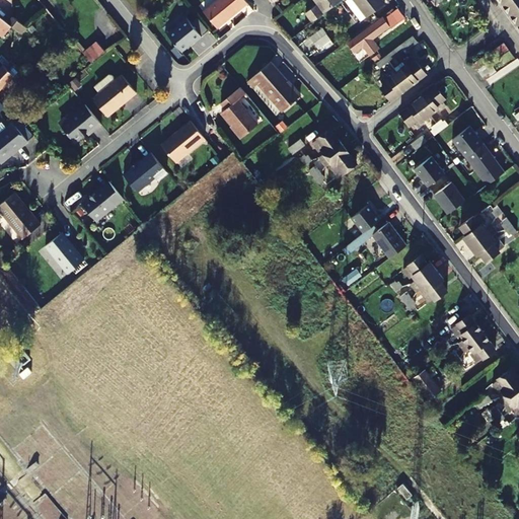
[(221,0),(206,13),(219,29),(248,4),(244,0),(221,0)]
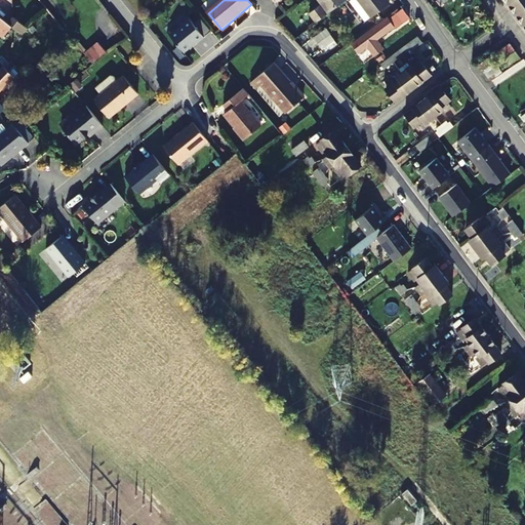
[(339,5),(346,0),(319,0),(322,4),(310,14),(316,23),(339,5)]
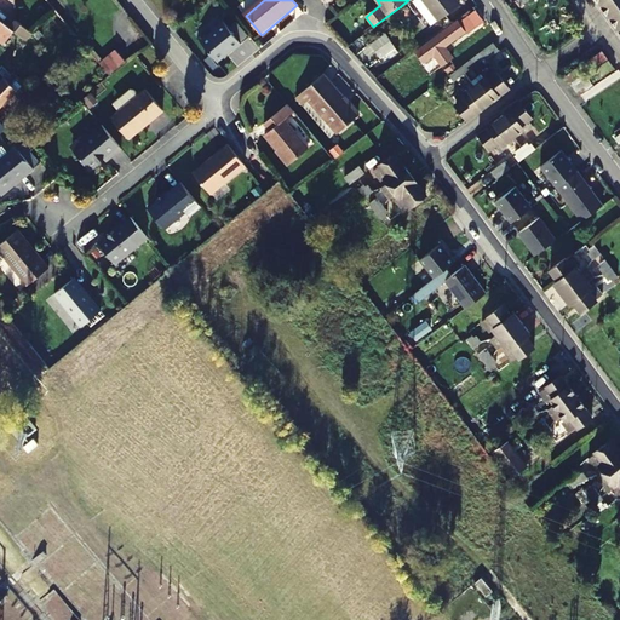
[(438,21),(440,21),(460,5),(457,0),(423,0),(428,5),(420,11),(431,26),(438,21)]
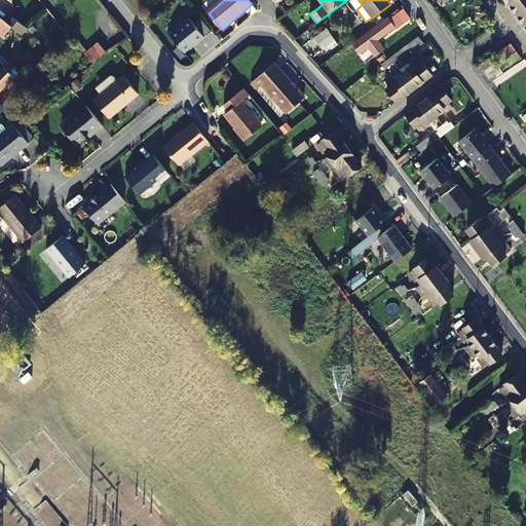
[(525,0),(516,0),(510,5),(517,14),(525,7),(525,0)]
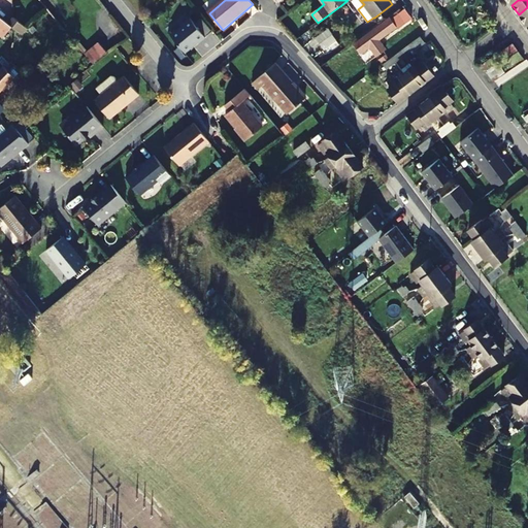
[(527,7),(519,14),(526,26),(527,24),(527,7)]
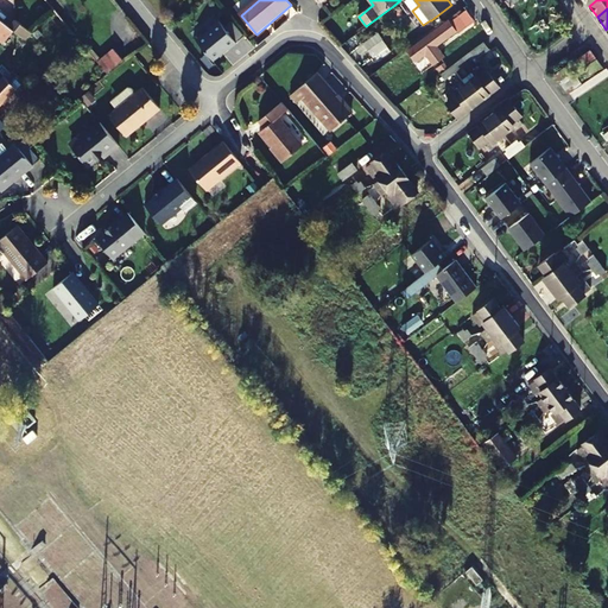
[(457,32),(473,21),(466,13),(451,24),(457,32)]
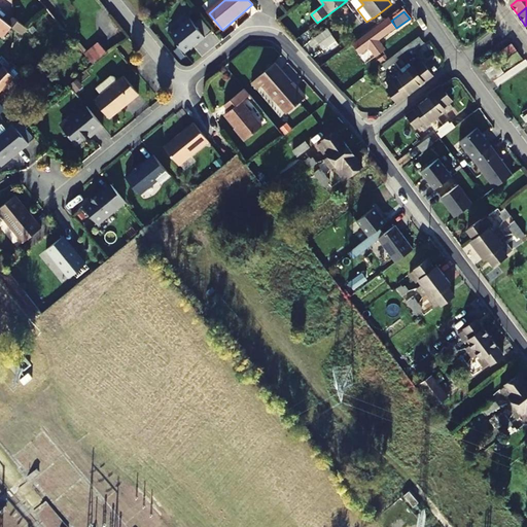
[(0,33),(3,35),(9,26),(8,24),(6,23),(0,16),(0,33)]
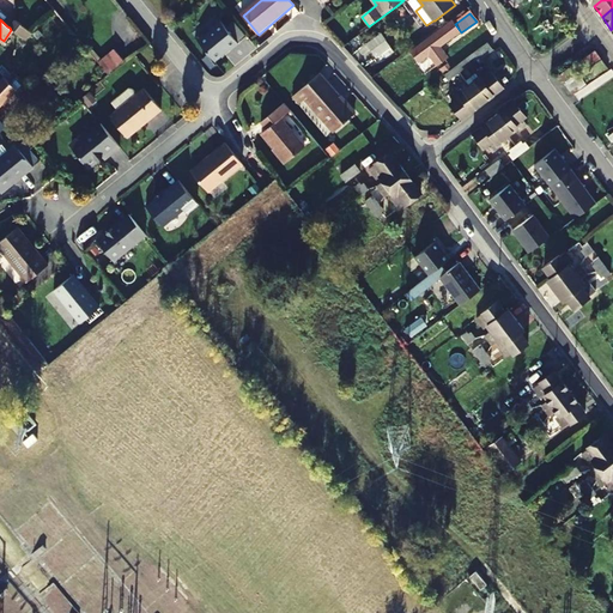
[(24,40),(31,34),(13,19),(7,26),(10,28),(11,30),(12,28),(16,31),(24,40)]
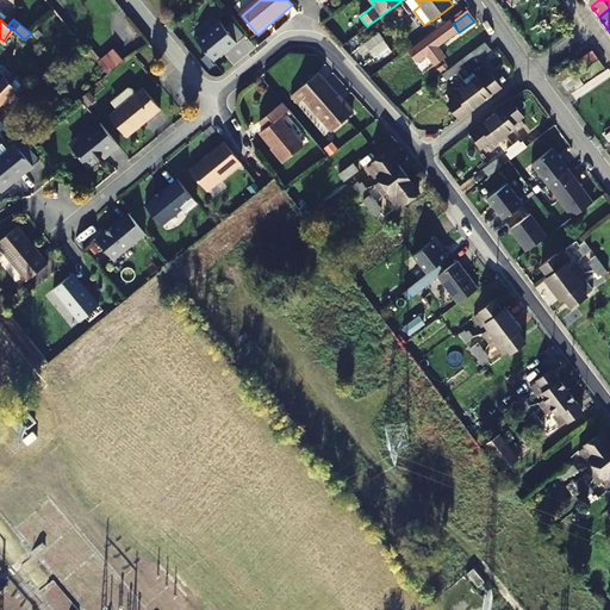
[(230,51),(237,44),(221,23),(197,41),(213,62),(229,49),(230,51)]
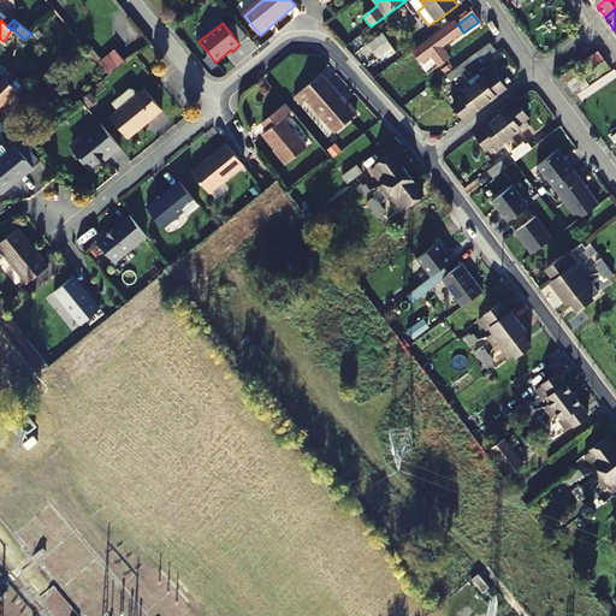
[(419,65),(424,63),(431,57),(436,63),(446,55),(442,49),(462,34),(455,23),(415,52),(421,59),(419,60),(420,61),(418,64),(419,65)]
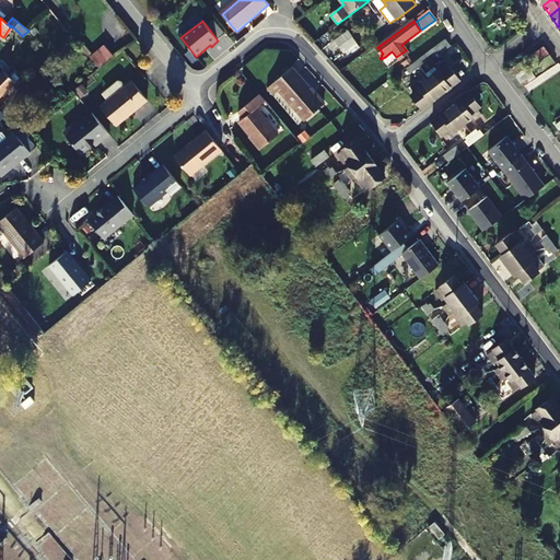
[(358,45),(353,38),(340,48),(345,55),(358,45)]
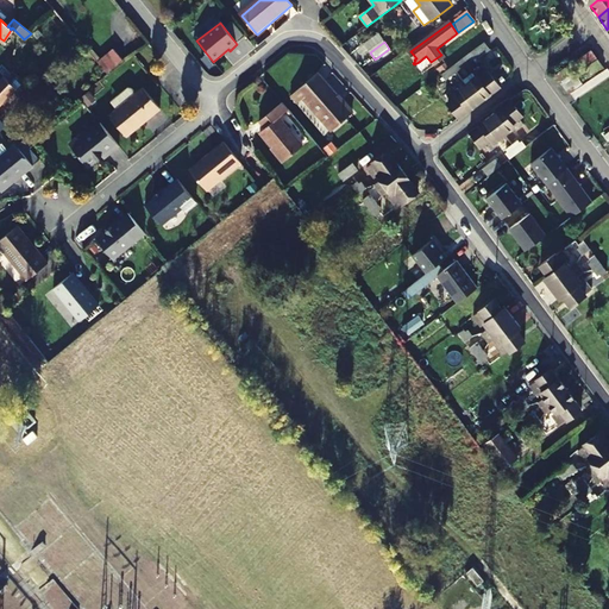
[(478,60),(490,50),(485,43),(473,52),(478,60)]
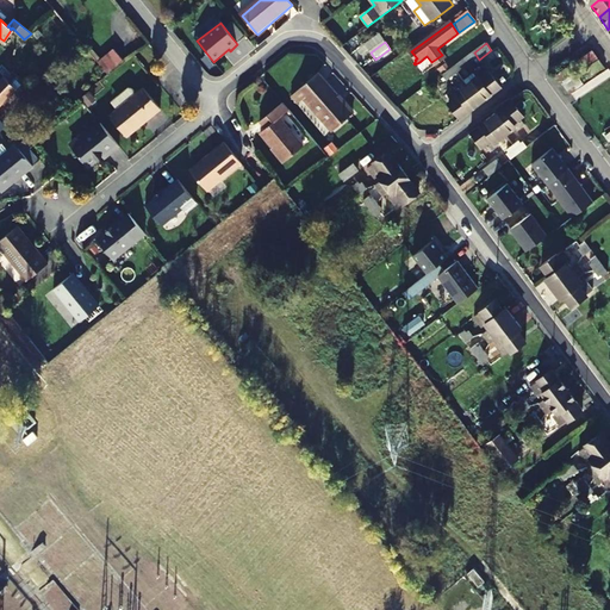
[(109,74),(123,61),(113,49),(98,62),(109,74)]
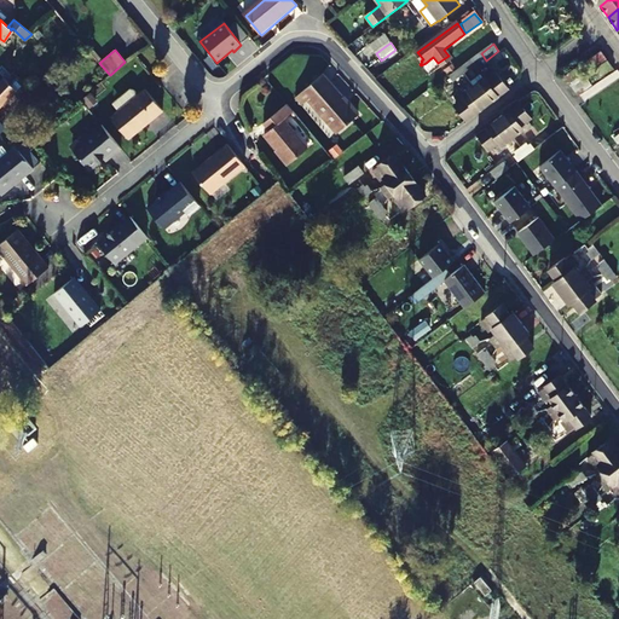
[(602,76),(613,69),(602,52),(591,58),(602,76)]
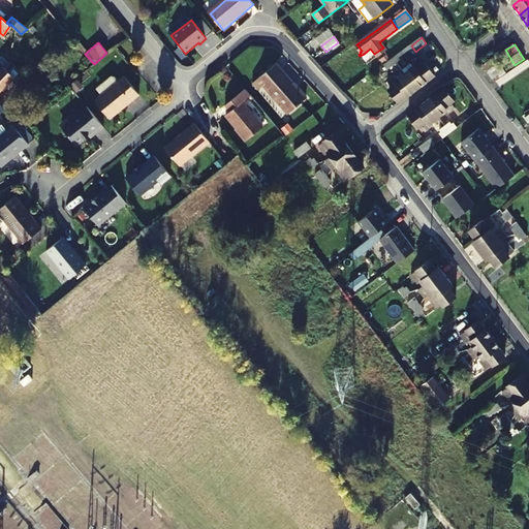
[(398,63),(405,58),(401,53),(394,58),(398,63)]
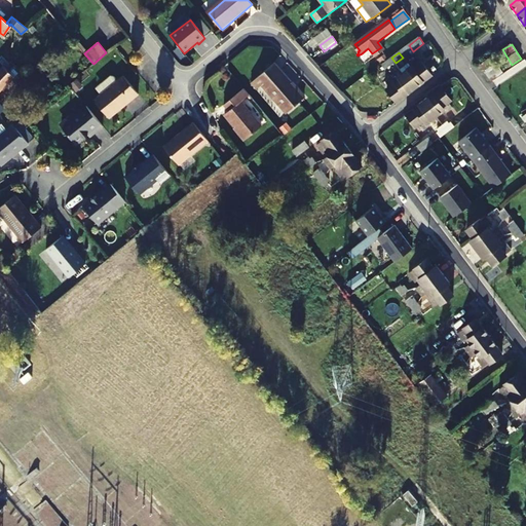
[(384,63),(388,68),(396,63),(391,58),(384,63)]
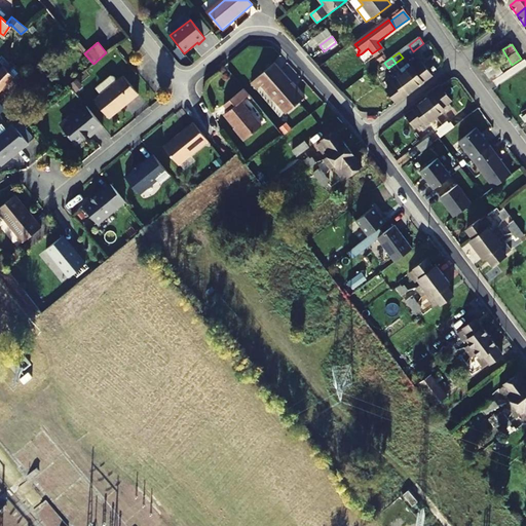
[(408,64),(410,67),(403,72),(414,88),(431,75),(422,62),(419,65),(415,59),(408,64)]
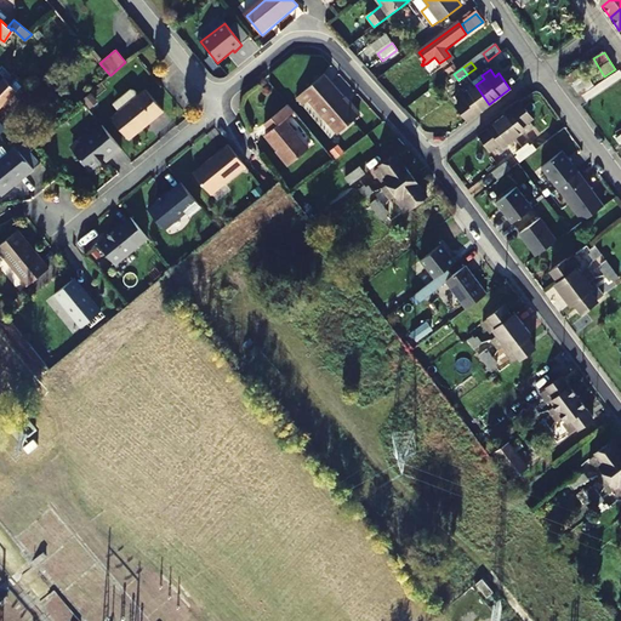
[(330,79),(329,80),(323,74),(296,97),(302,104),(309,98),(320,113),(331,126),(337,134),(359,115),(330,79)]
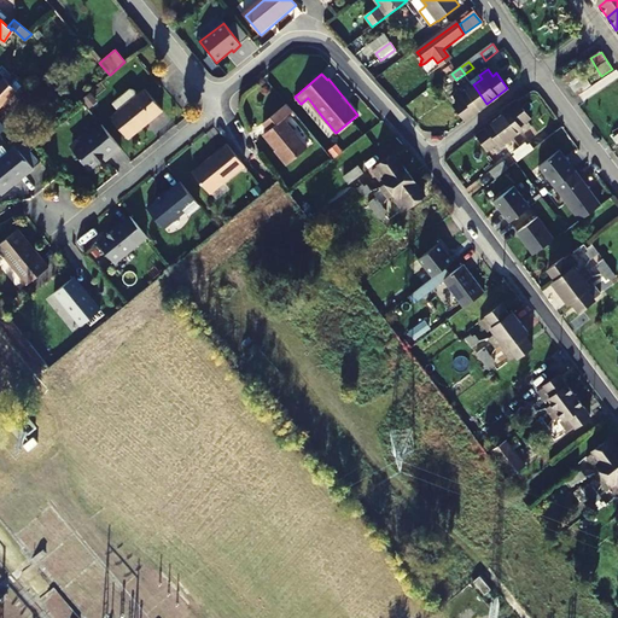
[(0,105),(17,91),(5,77),(0,81),(0,105)]
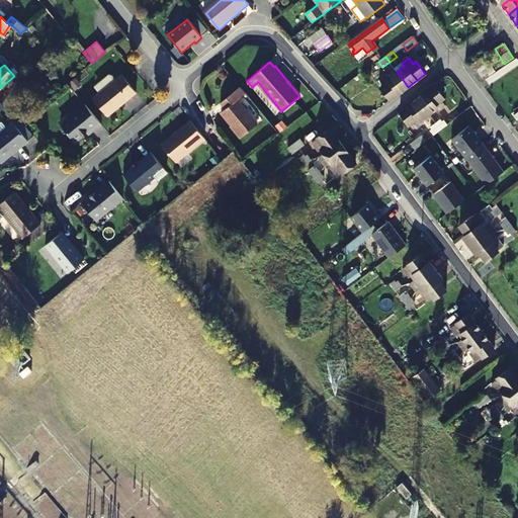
[(391,99),(408,87),(397,71),(387,78),(384,75),(378,80),(382,85),(380,86),(391,99)]
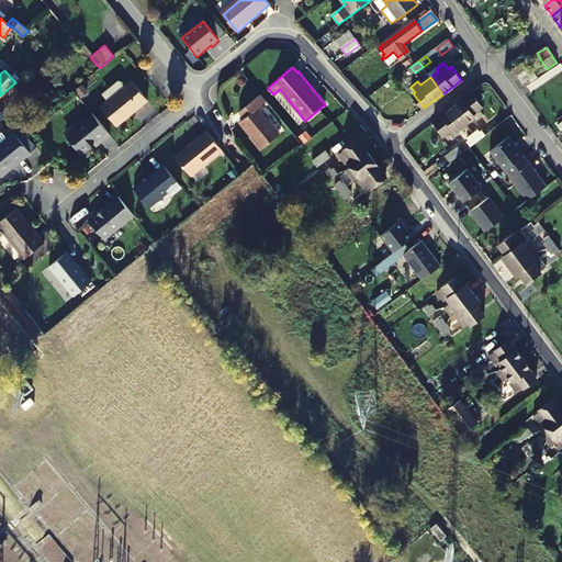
[(133,112),(148,101),(132,80),(100,107),(116,126),(130,116),(128,115),(128,114),(132,112),(133,112)]
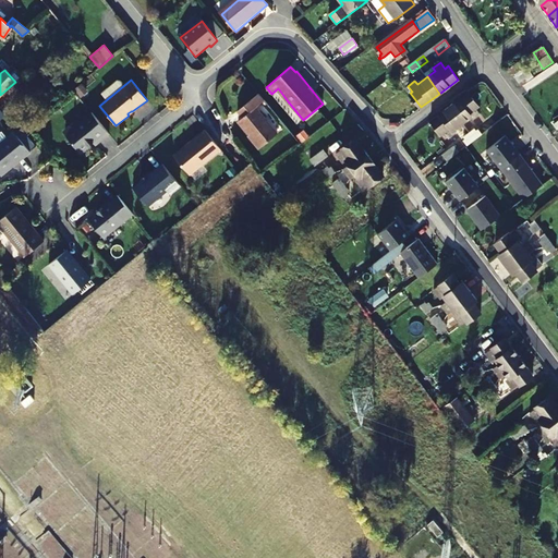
[(277,134),(255,107),(264,100),(259,94),(239,110),(244,117),(239,120),(259,147),(277,134)]
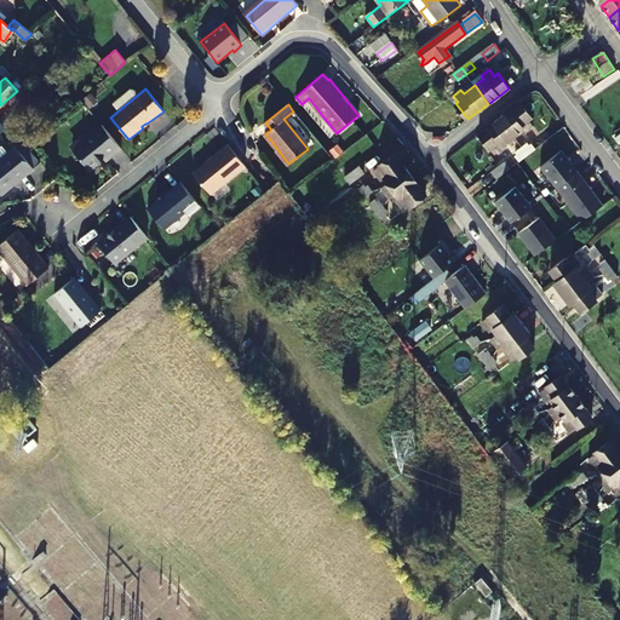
[(520,104),(499,120),(514,138),(522,131),(526,136),(535,128),(528,121),(532,120),(520,104)]
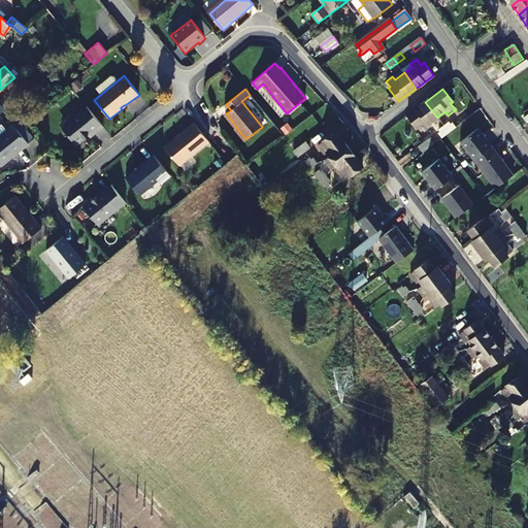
[(431,128),(428,124),(437,118),(425,102),(407,116),(418,129),(420,127),(424,133),(431,128)]
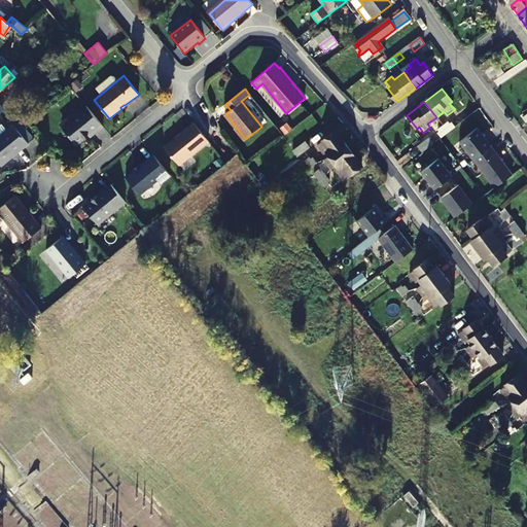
[(103,127),(86,106),(74,117),(70,116),(62,124),(61,127),(76,145),(89,135),(90,137),(103,127)]
